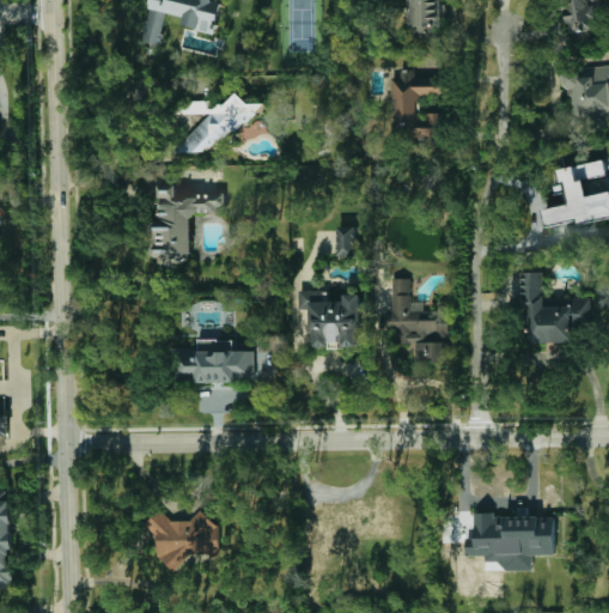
[(147,0),(139,42),(158,46),(164,13),(181,17),(178,26),(213,34),(218,0),(147,0)]
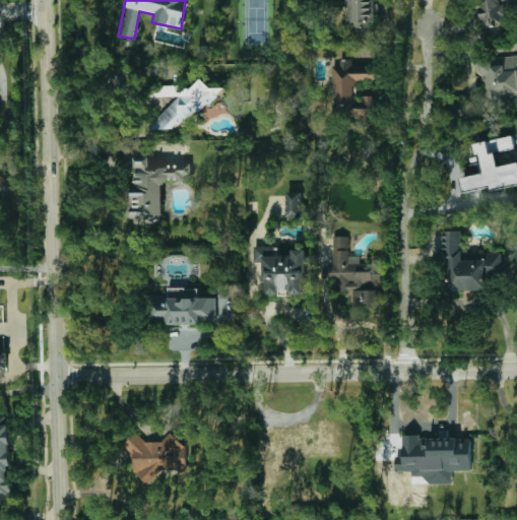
[(343,0),(344,29),(373,29),(372,0),(343,0)]
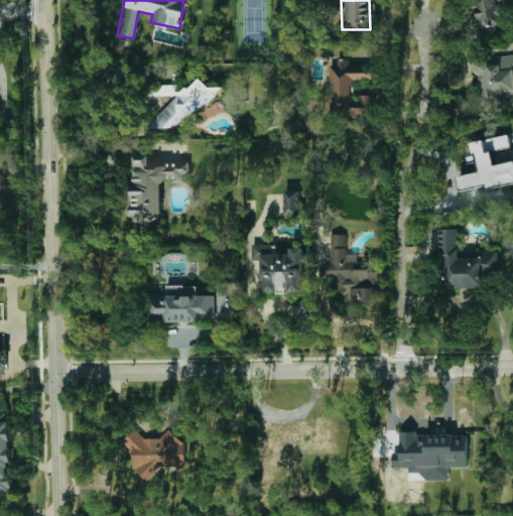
[(470,0),(475,28),(499,24),(495,0),(470,0)]
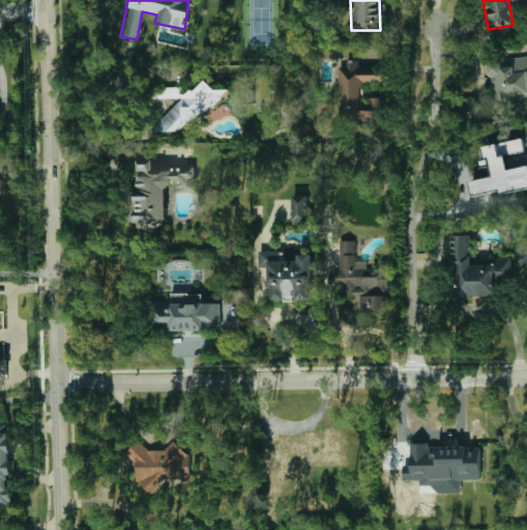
[(526,71),(526,54),(486,58),(491,105),(526,100),(526,106),(526,84),(525,72),(526,71)]
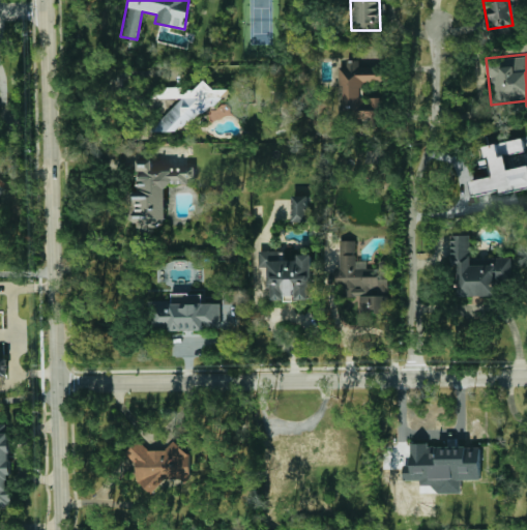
[(378,97),(359,97),(358,85),(381,85),(381,66),(357,67),(357,60),(344,60),(344,67),(337,67),(337,85),(341,85),(342,121),(378,120),(378,97)]
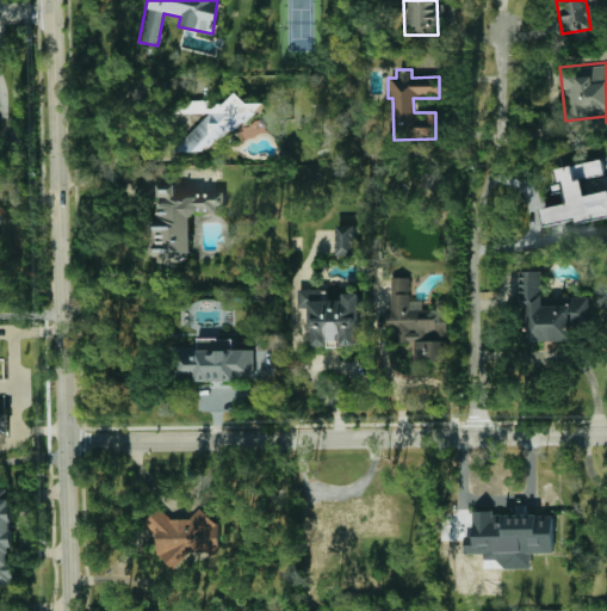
[(175,144),(174,152),(202,152),(215,139),(220,139),(228,131),(233,131),(240,139),(251,139),(259,130),(259,125),(252,117),(262,107),(262,103),(245,103),(234,92),(222,104),(217,104),(175,144)]
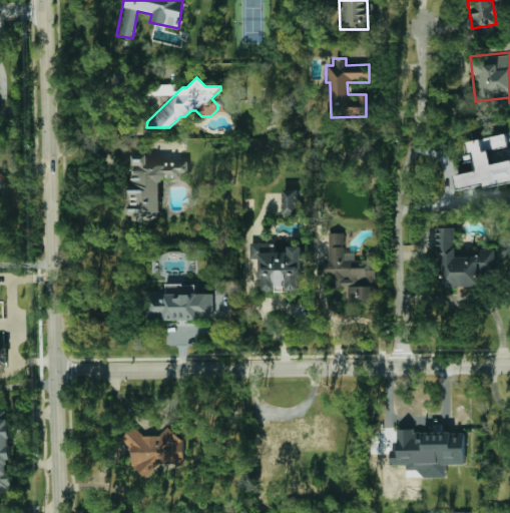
[(473,171),(453,175),(455,189),(481,184),(482,186),(509,180),(509,159),(505,134),(467,140),(473,171)]
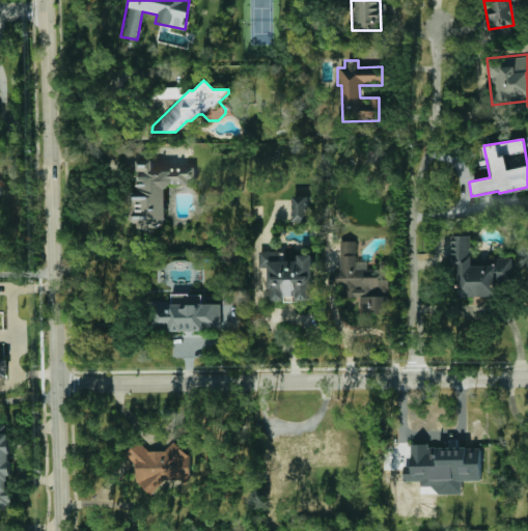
[(134,225),(165,224),(163,186),(192,185),(191,168),(150,170),(150,160),(132,161),(134,225)]
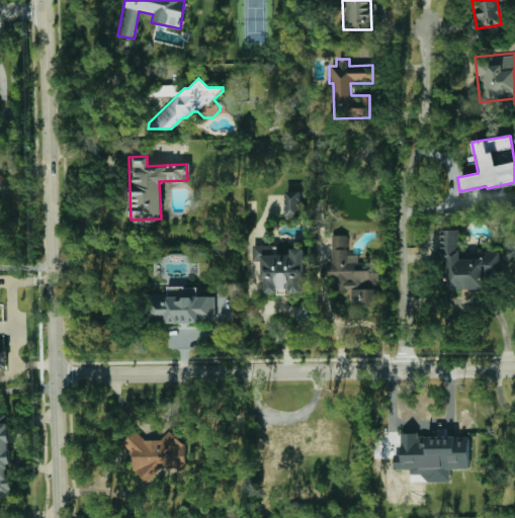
[(281,218),(297,218),(298,191),(282,191),(281,218)]
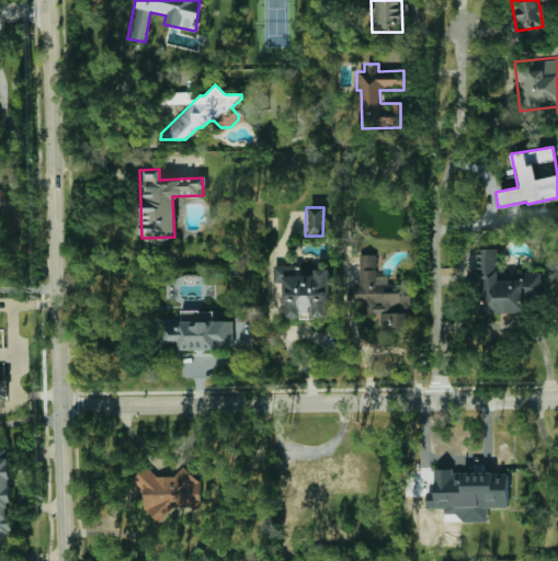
[(539,272),(521,273),(521,281),(497,282),(496,243),(475,243),(475,281),(482,281),(484,313),(523,313),(522,299),(539,299),(539,272)]
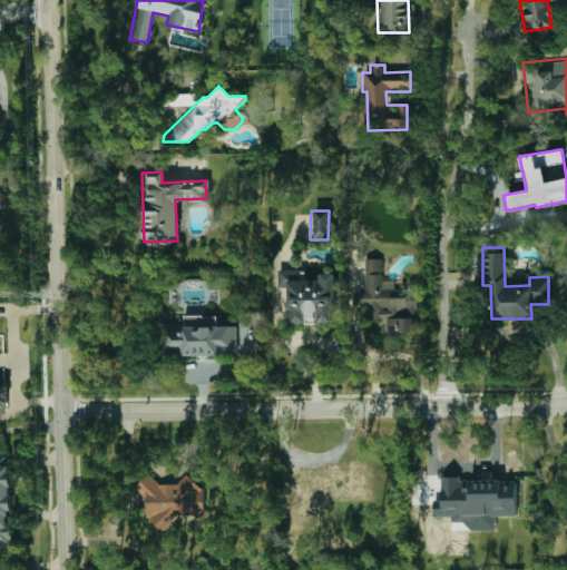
[(360,259),(361,318),(418,317),(417,283),(404,283),(404,288),(391,288),(391,282),(380,282),(380,258),(360,259)]
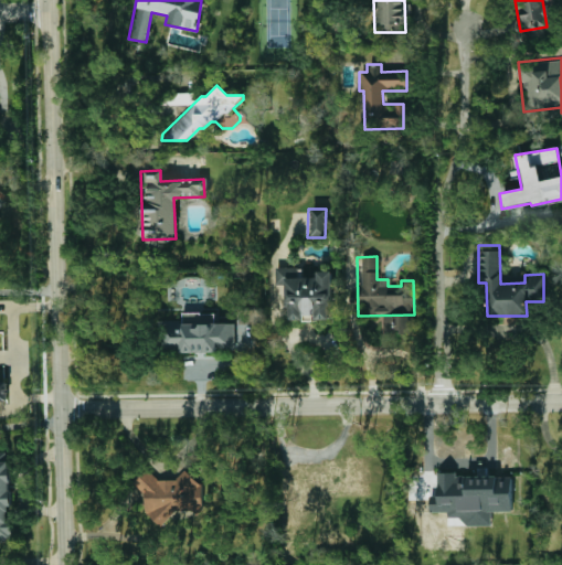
[(329,270),(315,270),(315,278),(299,278),(299,267),(273,267),(273,285),(284,285),(284,319),(303,319),(303,318),(329,318),(329,270)]
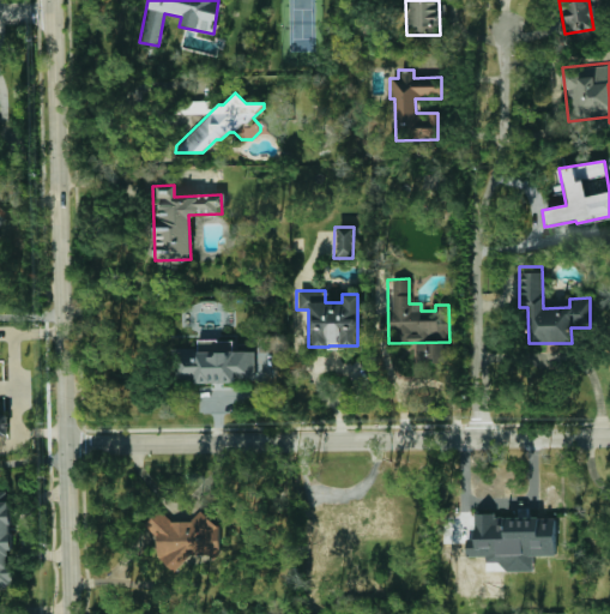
[(251,384),(252,351),(230,351),(230,341),(197,339),(197,353),(175,351),(174,380),(193,380),(193,381),(251,384)]
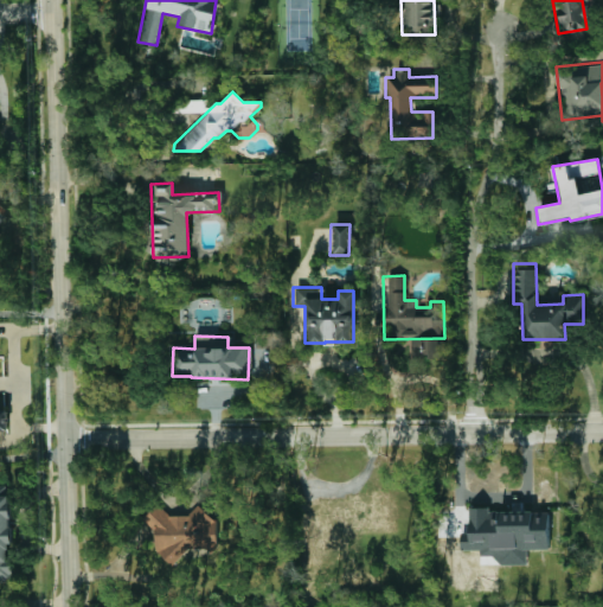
[(409,360),(442,360),(442,339),(409,339),(409,360)]
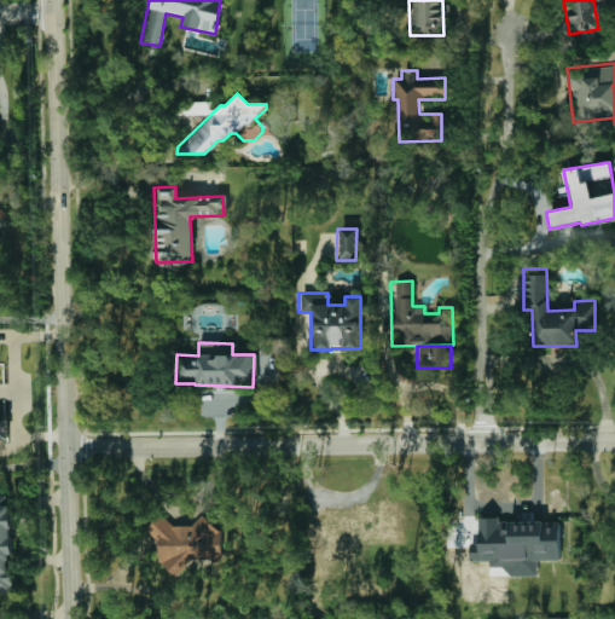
[(0,590),(11,591),(11,566),(9,566),(7,496),(0,496),(0,590)]
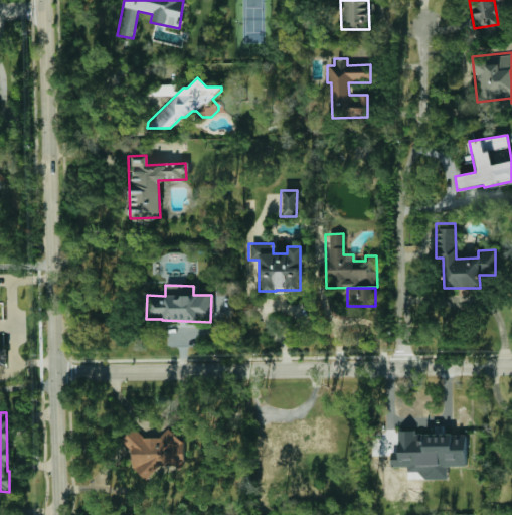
[(464,466),(464,434),(412,434),(412,431),(396,431),(396,448),(388,448),(388,467),(406,467),(406,472),(419,472),(419,479),(445,479),(445,466),(464,466)]
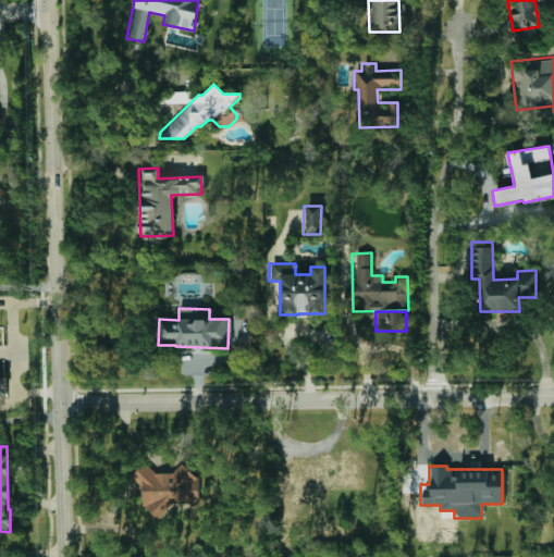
[(197,504),(197,472),(143,472),(143,510),(171,510),(171,504),(197,504)]
